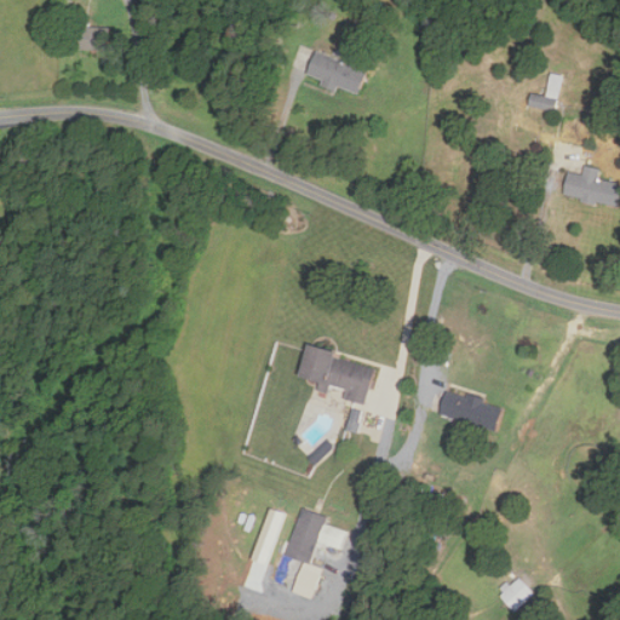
[(109,50),(109,24),(80,24),(79,49),(109,50)]
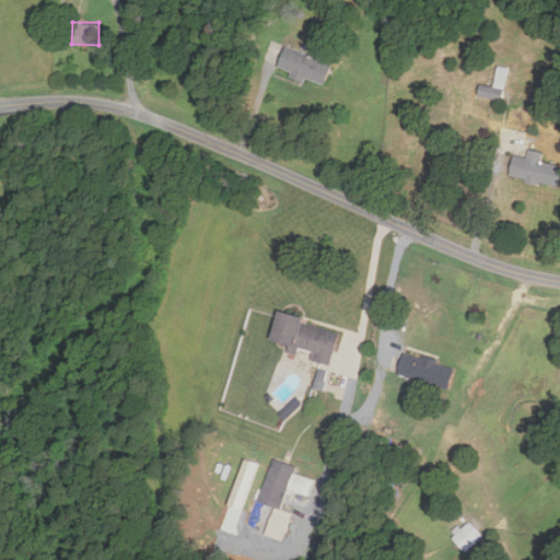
[(331,63),(286,45),(277,69),(323,88),(331,63)]
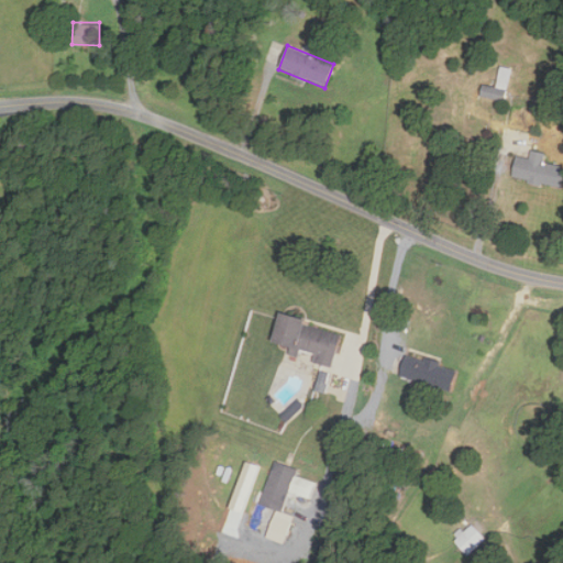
[(483,84),(481,97),(506,100),(510,67),(500,66),(497,86),(483,84)]
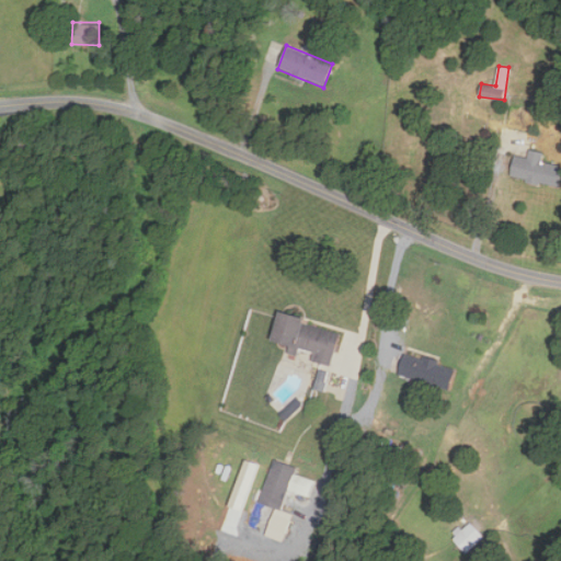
[(515,155),(510,175),(559,189),(560,180),(560,165),(542,160),(544,153),(529,149),(527,158),(515,155)]
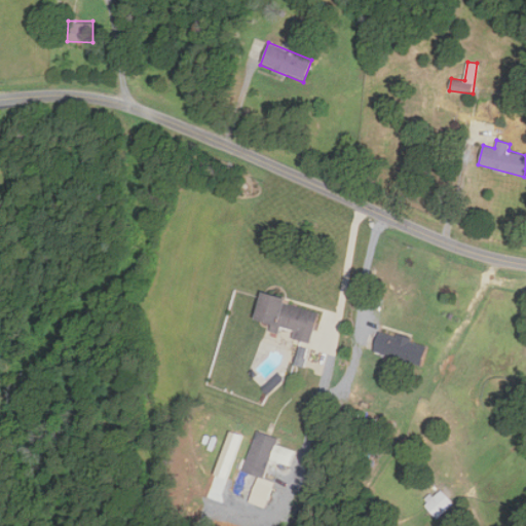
[(318,309),(261,293),(254,320),(271,324),(269,330),(280,333),(280,332),(310,340),(318,309)]
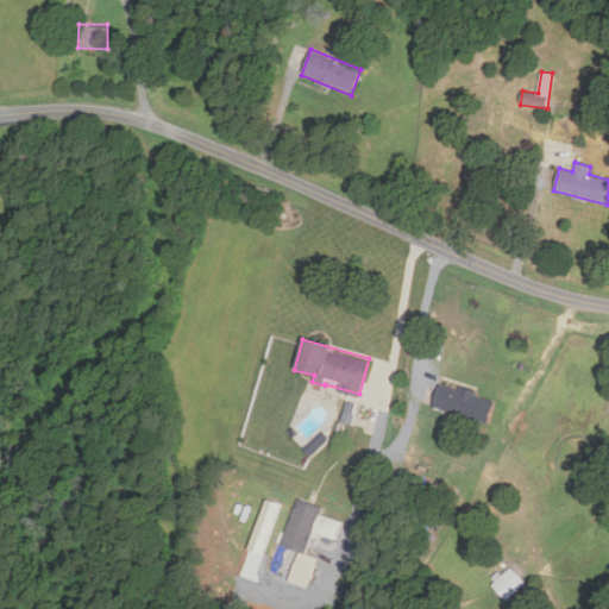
[(432,407),(488,422),(495,397),(439,382),(432,407)]
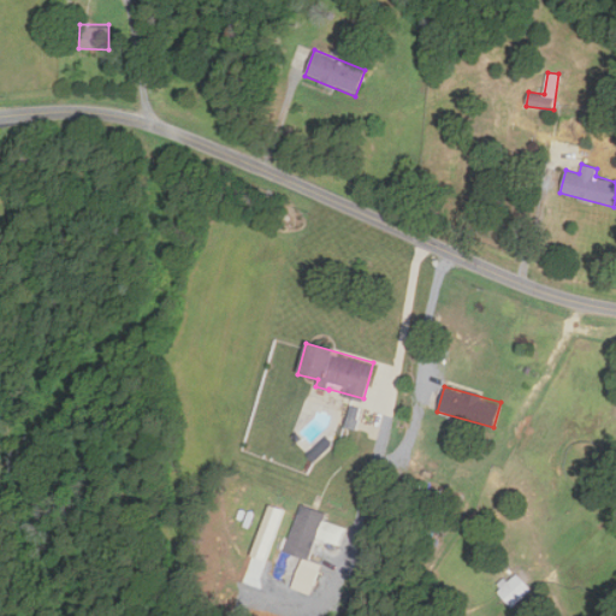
[(345,426),(359,430),(365,409),(351,406),(345,426)]
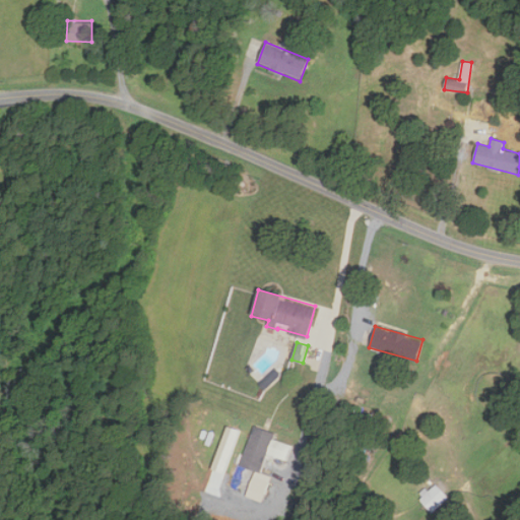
[(241,467),(261,473),(267,454),(286,460),(291,445),(271,439),(274,432),(253,427),(241,467)]
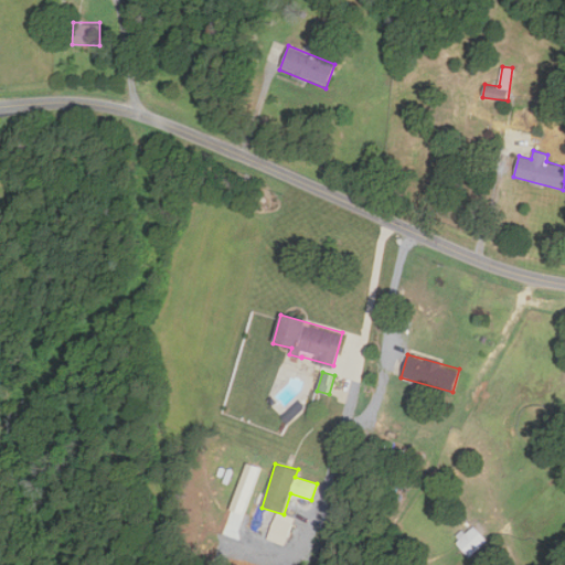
[(487,541),(471,524),(455,542),(470,557),(487,541)]
